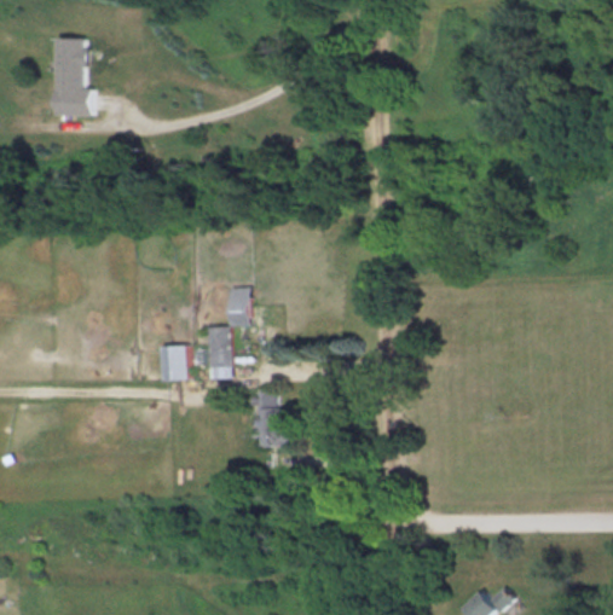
[(91,116),(92,88),(87,88),(88,39),(57,39),(56,116),(91,116)]
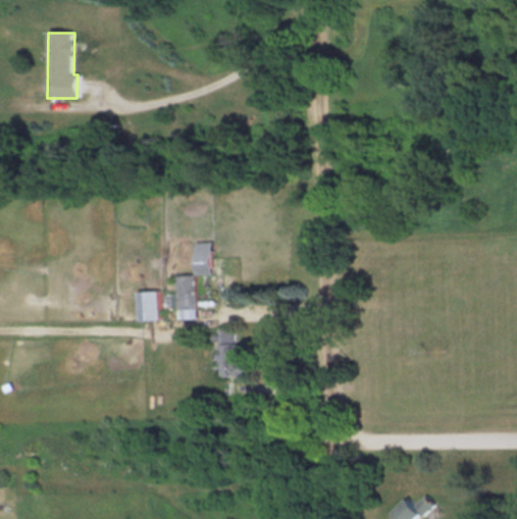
[(193,244),(194,276),(175,277),(176,321),(196,320),(195,275),(211,275),(210,244),(193,244)]
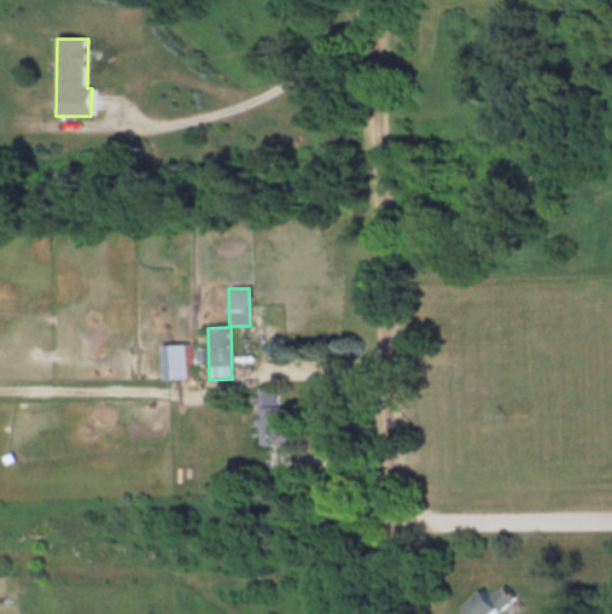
[(190,380),(190,345),(163,345),(163,380),(190,380)]
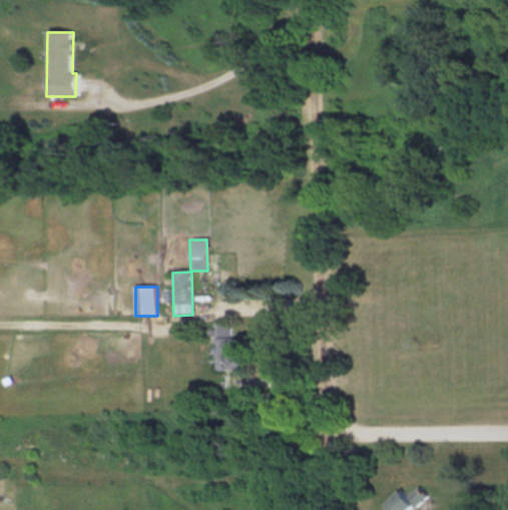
[(215,326),(215,371),(242,371),(242,338),(231,338),(231,326),(215,326)]
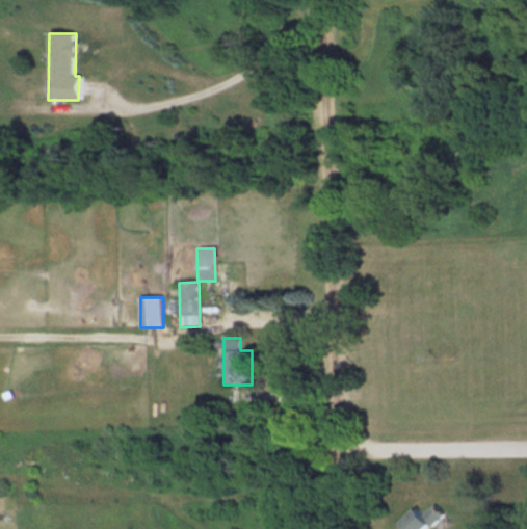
[(416,510),(396,528),(427,528),(442,516),(432,506),(422,517),(416,510)]
